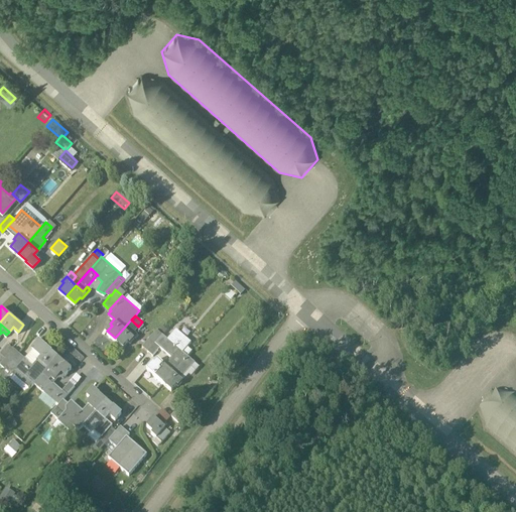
[(156,327),(142,344),(147,349),(162,332),(156,327)]
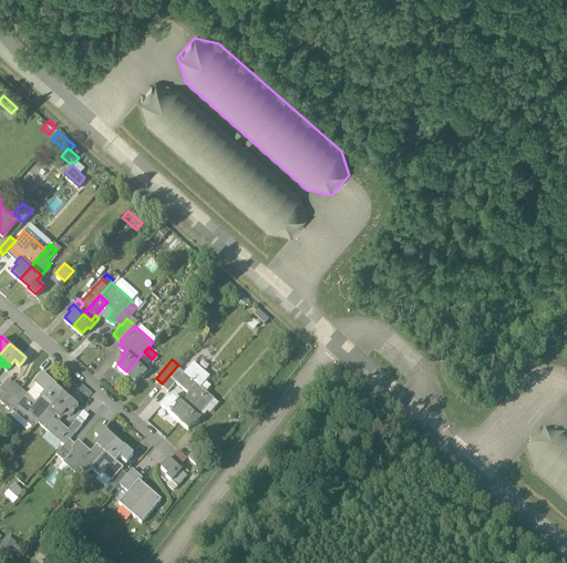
[(143,366),(136,360),(126,371),(134,379),(140,374),(142,375),(147,369),(143,366)]
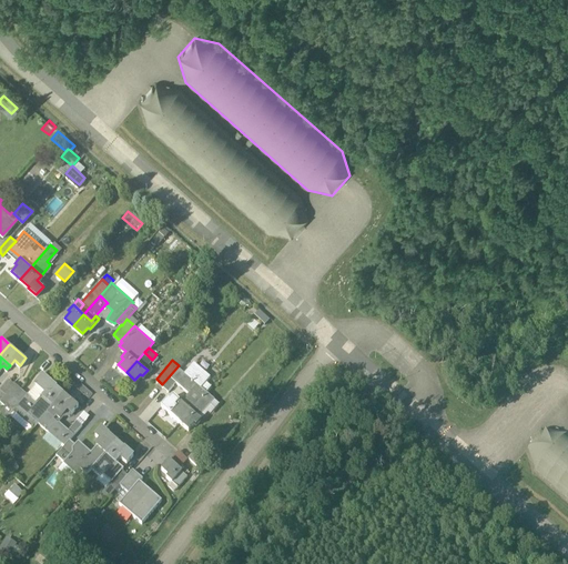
[(211,375),(194,361),(185,371),(193,379),(201,385),(211,375)]
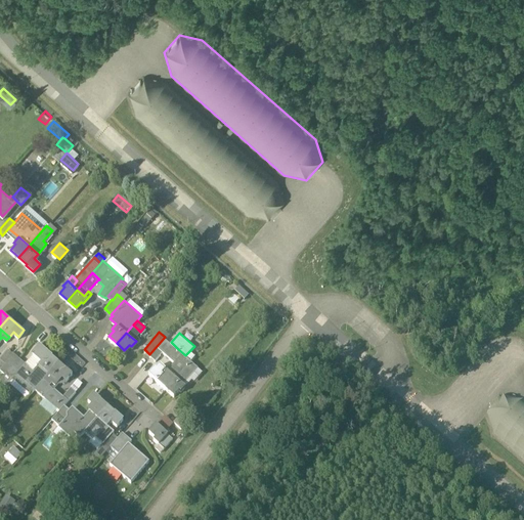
[(165,337),(149,354),(155,358),(163,350),(170,342),(165,337)]
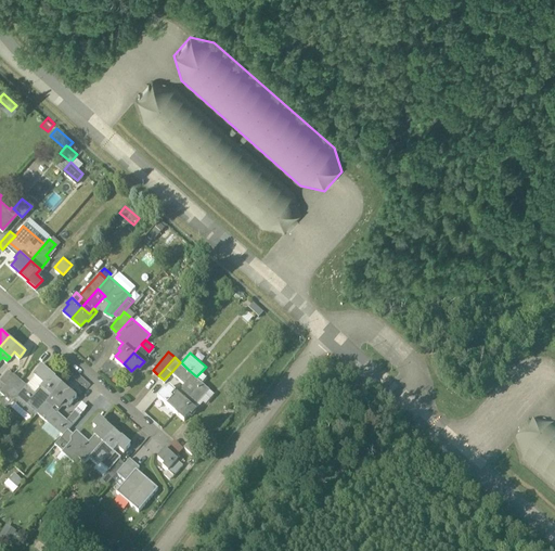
[(189,370),(180,362),(172,371),(184,382),(180,387),(179,386),(178,387),(188,396),(201,381),(196,376),(189,370)]
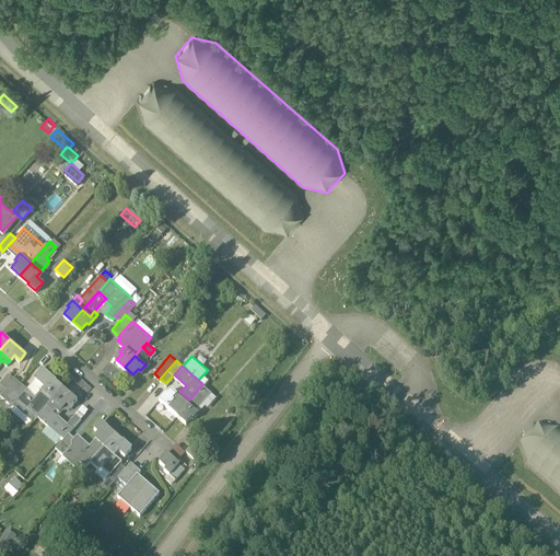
[(22,391),(12,402),(33,419),(37,414),(51,397),(61,385),(55,380),(55,379),(42,368),(35,377),(44,384),(36,394),(26,386),(22,391)]
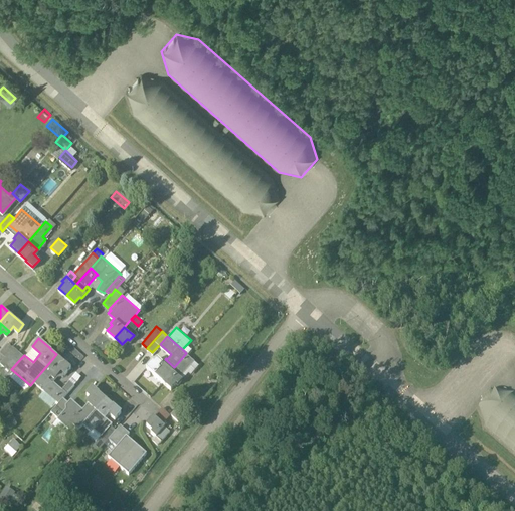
[(4,354),(0,350),(0,360),(5,365),(14,354),(18,349),(12,344),(4,354)]
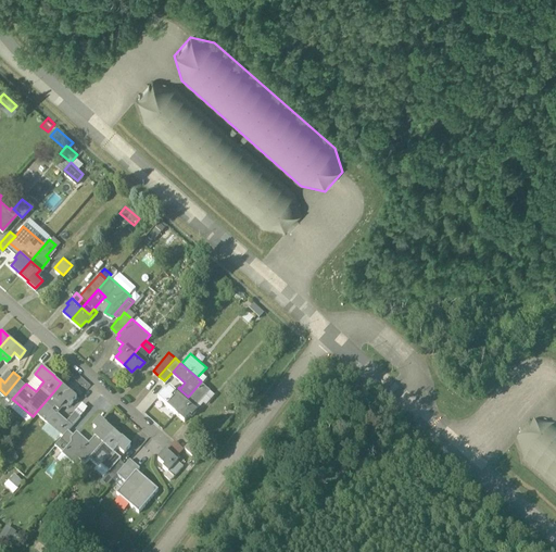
[(188,397),(186,399),(192,405),(193,403),(196,404),(210,389),(201,381),(188,397)]
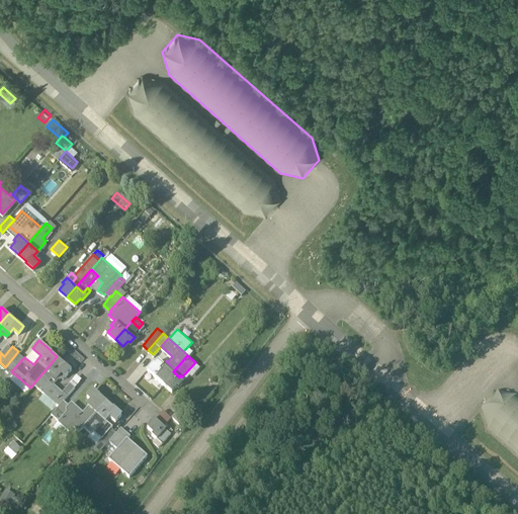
[(5,367),(0,372),(6,378),(11,371),(20,361),(14,356),(5,367)]
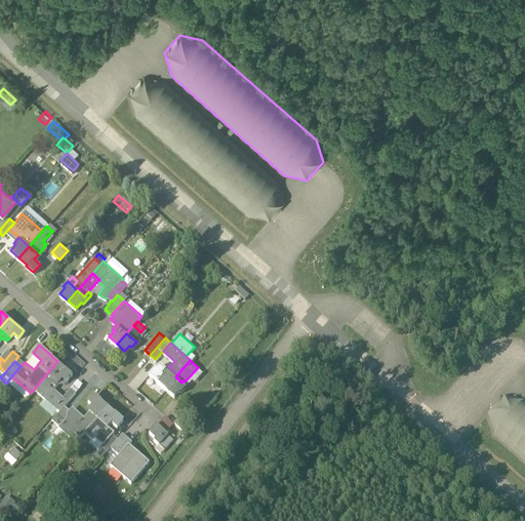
[(66,369),(57,361),(48,372),(57,381),(63,375),(61,374),(66,369)]
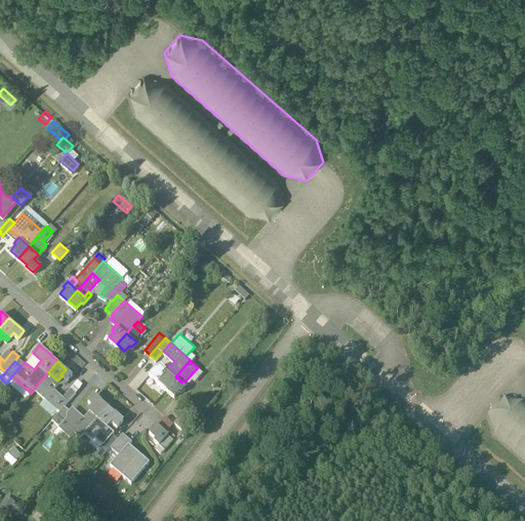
[(177,374),(168,366),(165,368),(161,363),(156,368),(155,367),(150,373),(166,388),(175,376),(177,374)]
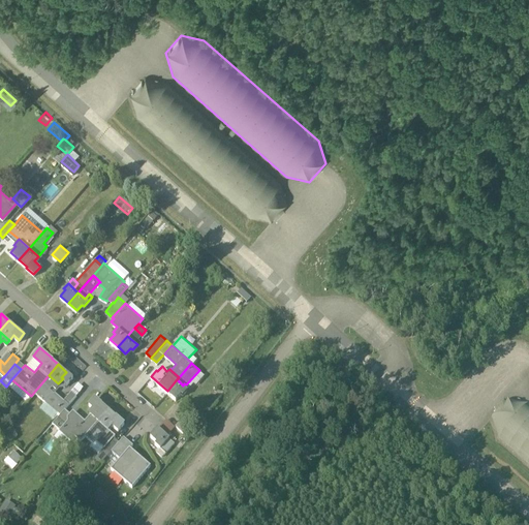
[(49,375),(35,391),(56,409),(64,399),(64,398),(55,391),(54,392),(50,388),(53,384),(55,387),(58,383),(49,375)]
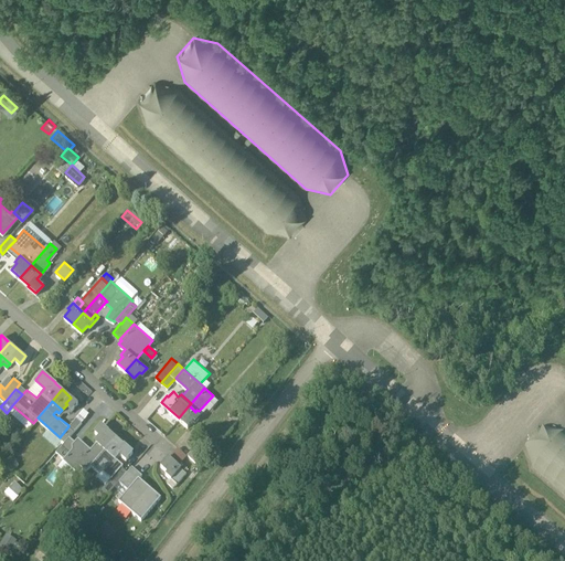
[(189,405),(179,417),(188,425),(193,420),(195,421),(200,415),(195,412),(189,405)]
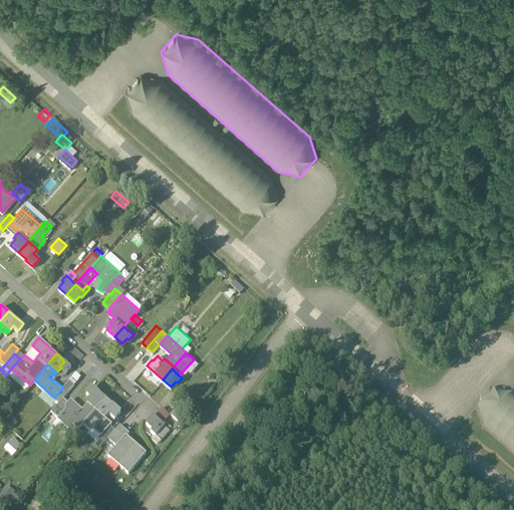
[(81,374),(75,370),(69,377),(74,381),(81,374)]
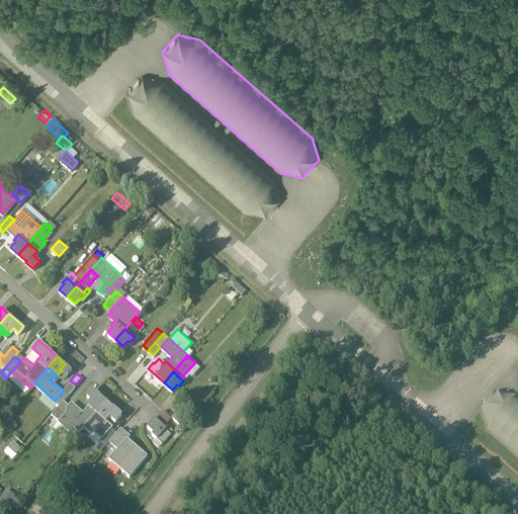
[(70,380),(63,390),(63,391),(67,394),(75,384),(70,380)]
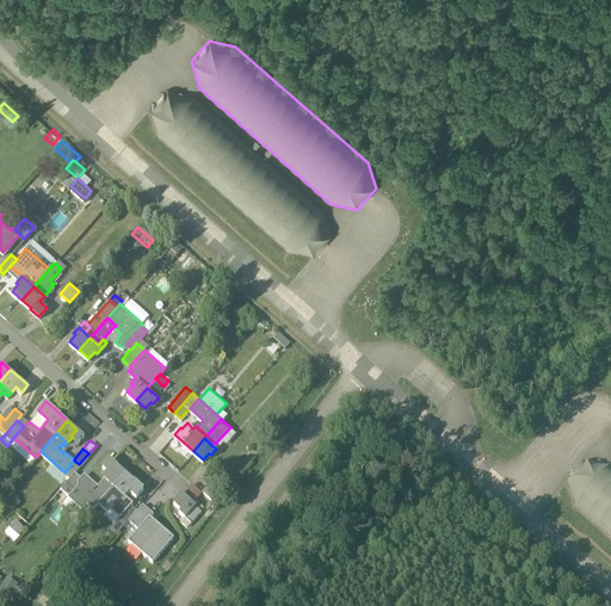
[(124,471),(116,464),(117,463),(109,457),(103,465),(106,469),(102,474),(104,476),(113,484),(124,471)]
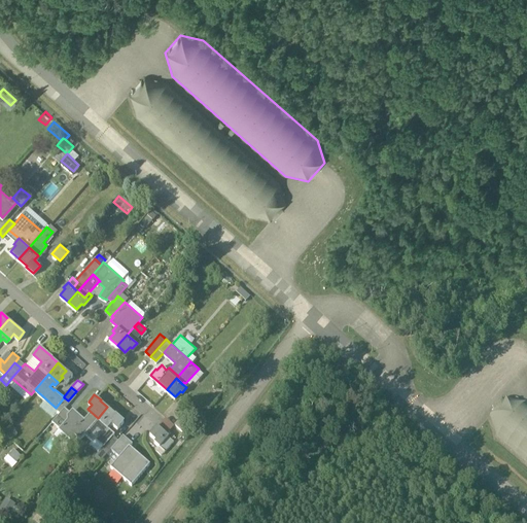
[(64,397),(56,408),(60,411),(64,406),(68,401),(64,397)]
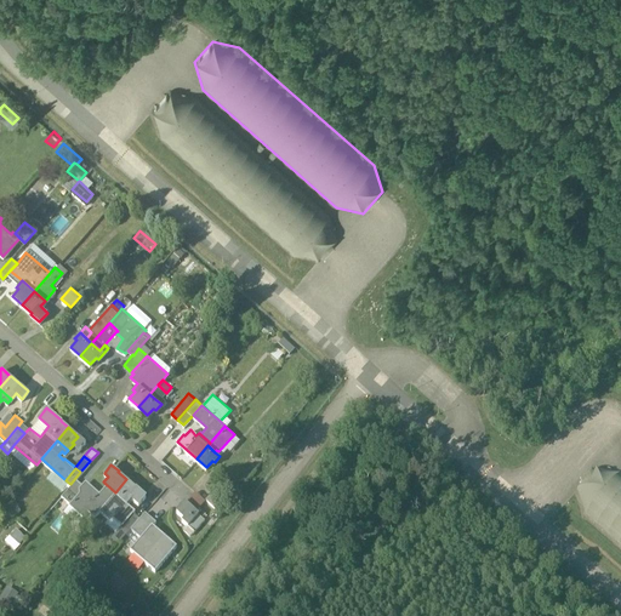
[(70,484),(61,495),(69,502),(79,491),(79,486),(81,483),(75,478),(70,484)]
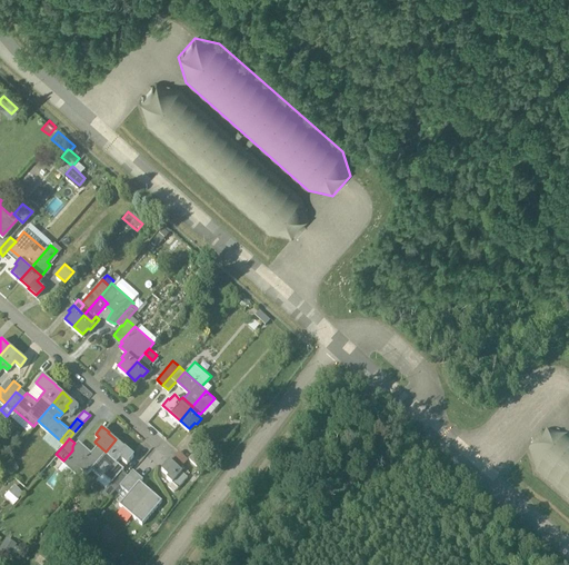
[(116,439),(106,452),(116,461),(117,461),(120,456),(121,455),(119,453),(125,447),(123,446),(116,439)]
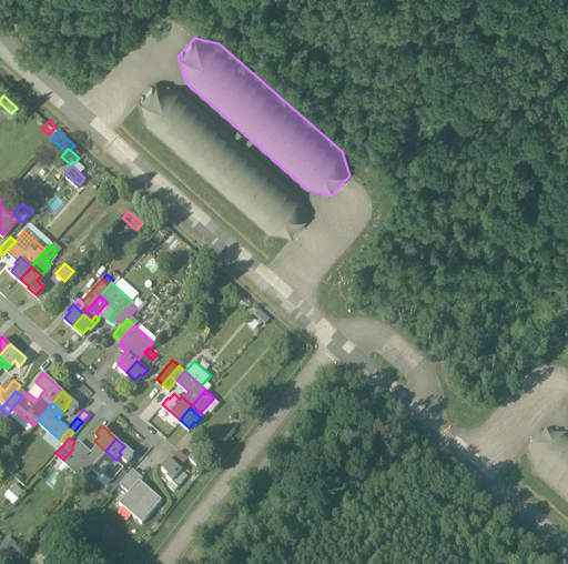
[(81,441),(75,442),(74,442),(72,445),(72,450),(63,460),(62,461),(75,472),(80,466),(87,472),(92,466),(91,466),(105,451),(97,443),(91,450),(81,441)]
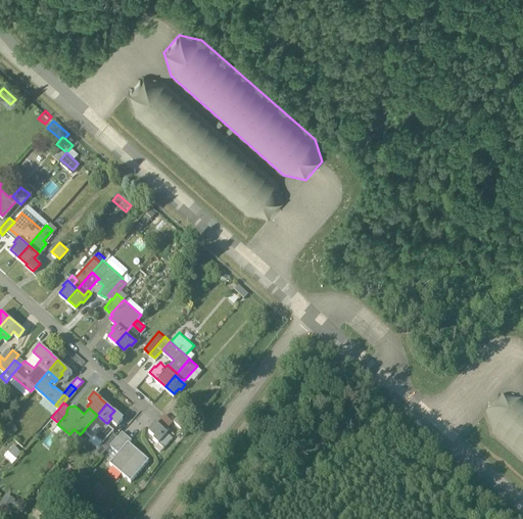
[(123,417),(114,410),(113,410),(114,411),(109,416),(111,418),(110,419),(116,424),(123,417)]
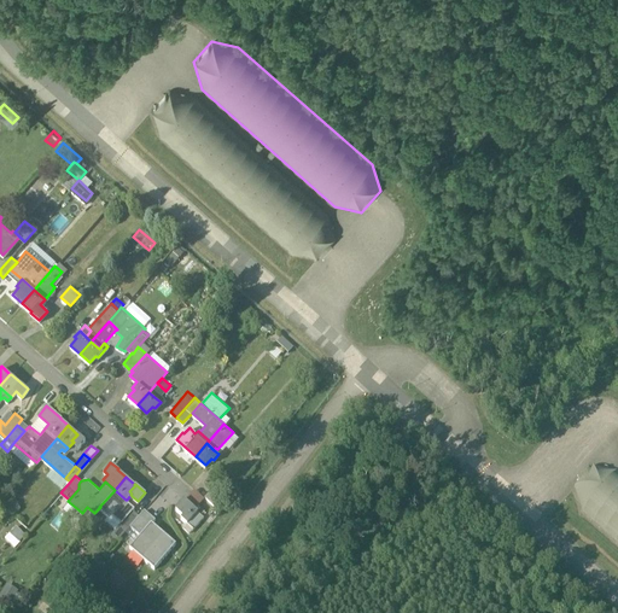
[(221,497),(210,488),(204,495),(215,505),(221,497)]
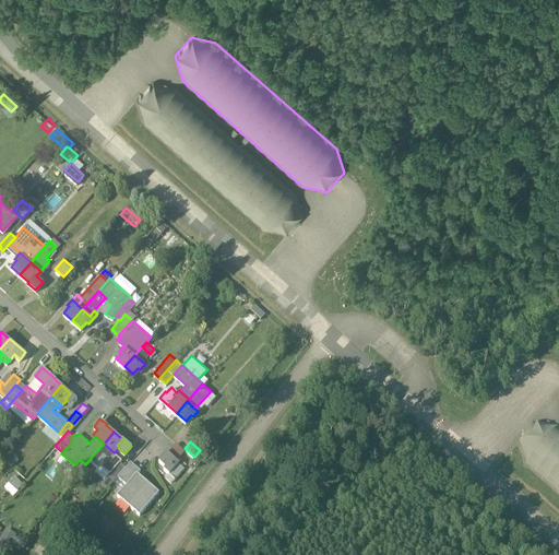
[(114,452),(104,444),(90,459),(91,459),(97,465),(104,458),(114,467),(119,460),(121,458),(115,452),(114,452)]
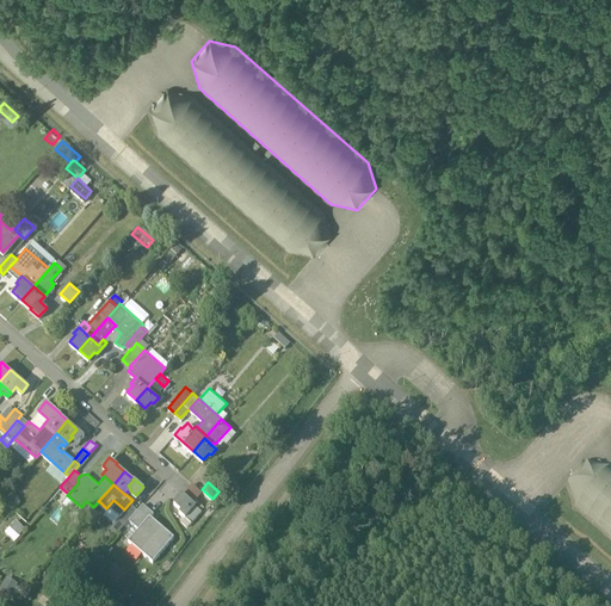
[(196,504),(183,492),(174,502),(180,507),(178,509),(190,520),(201,508),(196,504)]
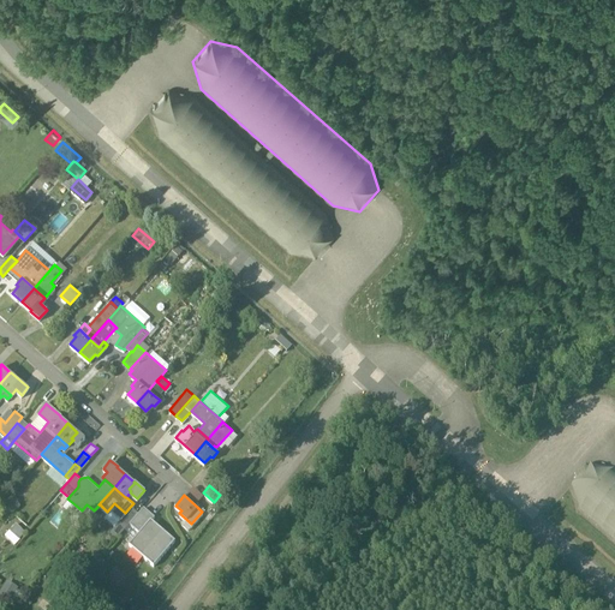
[(131,506),(125,513),(119,519),(126,525),(138,512),(131,506)]
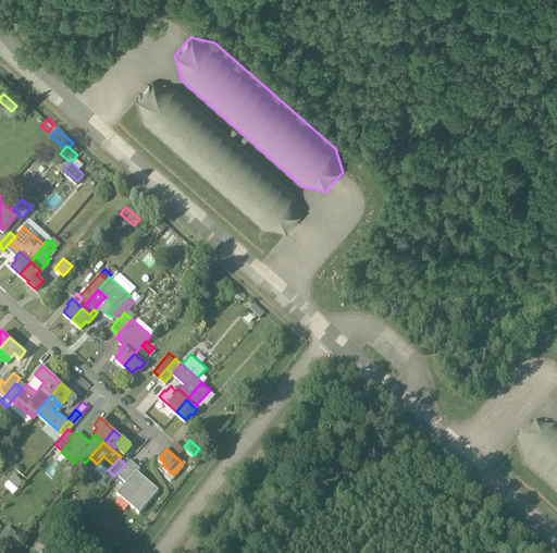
[(118,472),(126,481),(136,469),(139,467),(131,458),(118,472)]
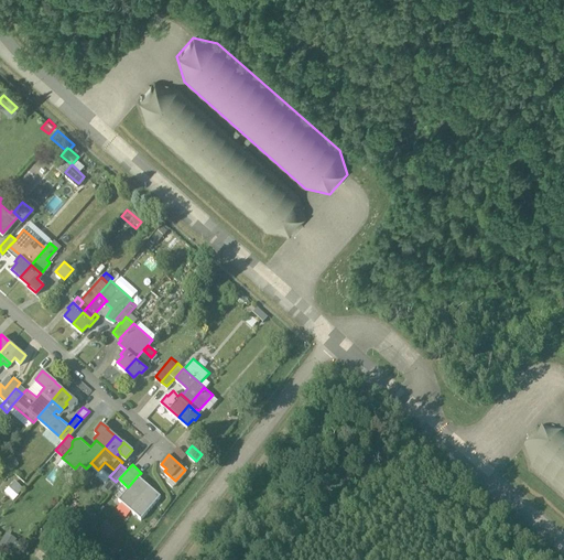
[(119,497),(141,517),(161,496),(156,492),(138,475),(128,487),(119,497)]
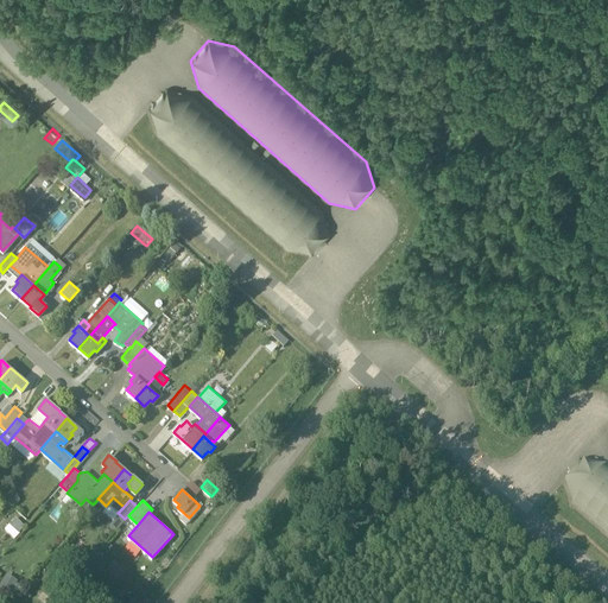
[(18,514),(6,527),(16,535),(26,522),(18,514)]
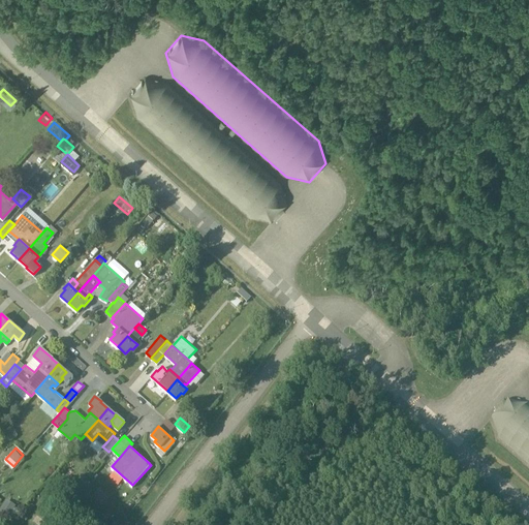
[(6,498),(3,504),(13,508),(16,501),(6,498)]
